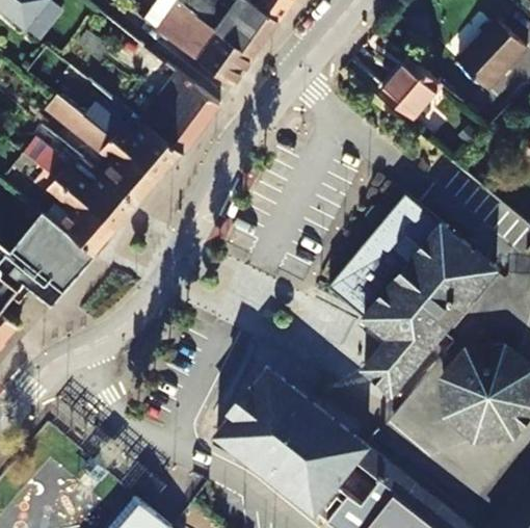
[(48,1),(47,0),(0,0),(0,15),(23,32),(25,29),(35,37),(52,18),(43,9),(48,1)]
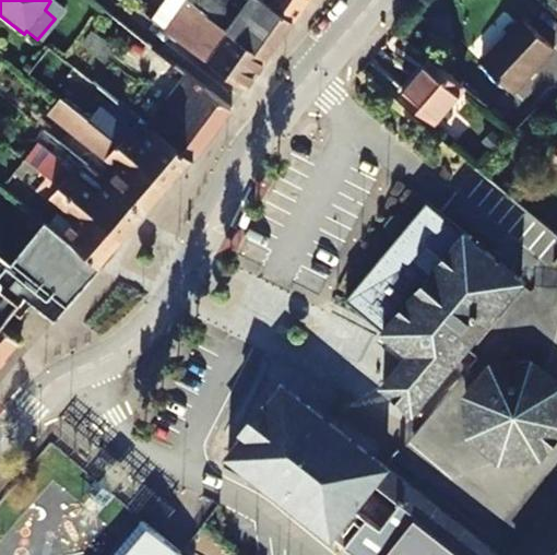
[(167,0),(150,25),(163,34),(185,2),(181,0),(167,0)]
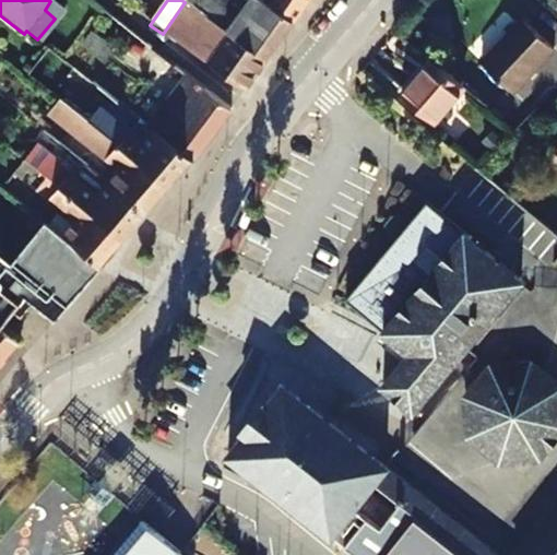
[(264,63),(292,25),(258,0),(248,0),(238,14),(218,0),(196,0),(191,8),(264,63)]
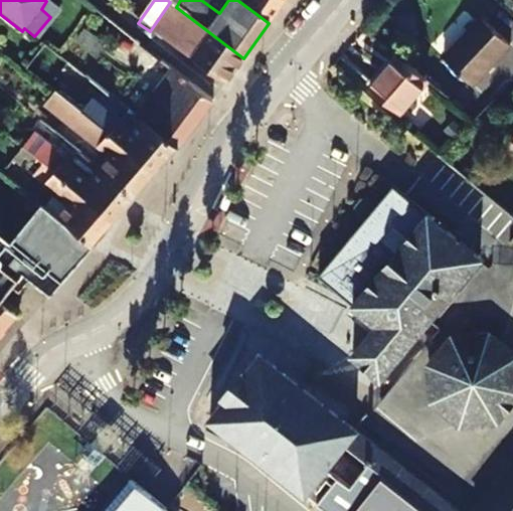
[(237,0),(269,23),(284,0),(237,0)]
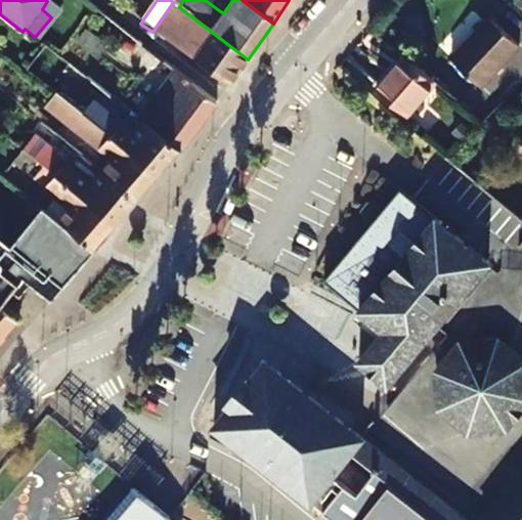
[(228,87),(248,59),(179,7),(173,2),(153,32),(228,87)]
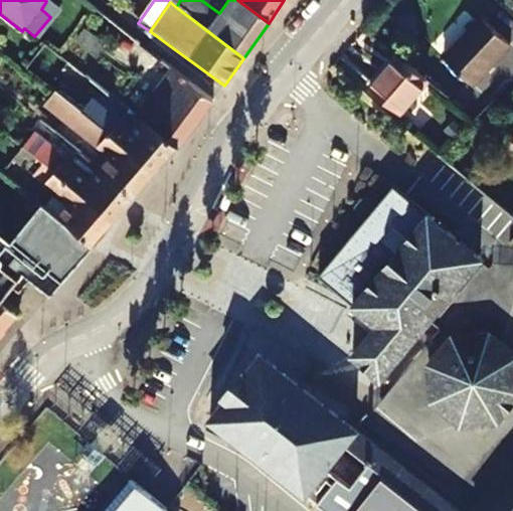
[(470,89),(509,47),(479,19),(442,60),(470,89)]
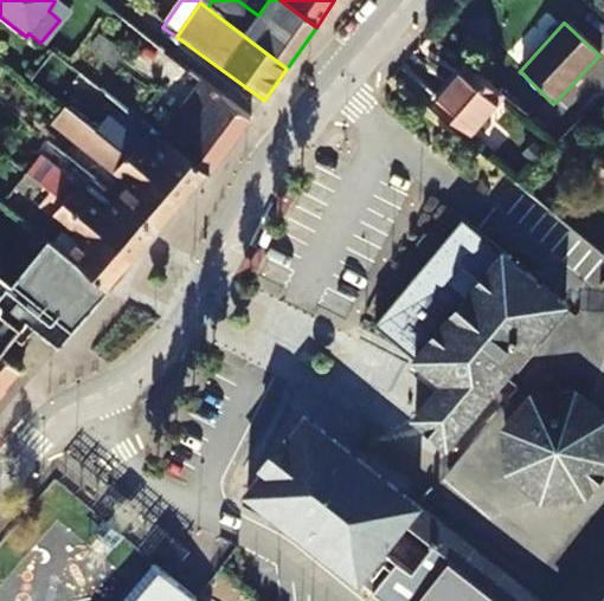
[(109,70),(119,58),(95,39),(85,51),(109,70)]
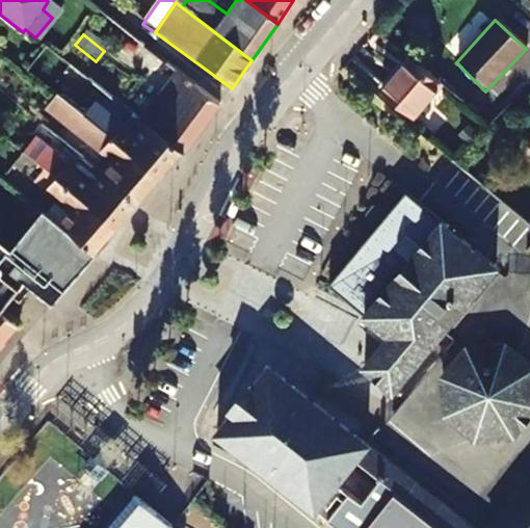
[(379,94),(411,120),(439,86),(408,60),(379,94)]
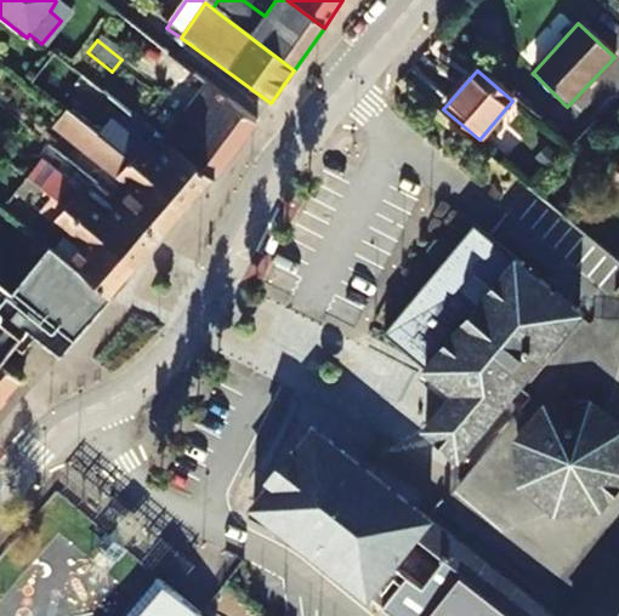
[(205,86),(163,143),(165,146),(214,181),(254,124),(205,86)]
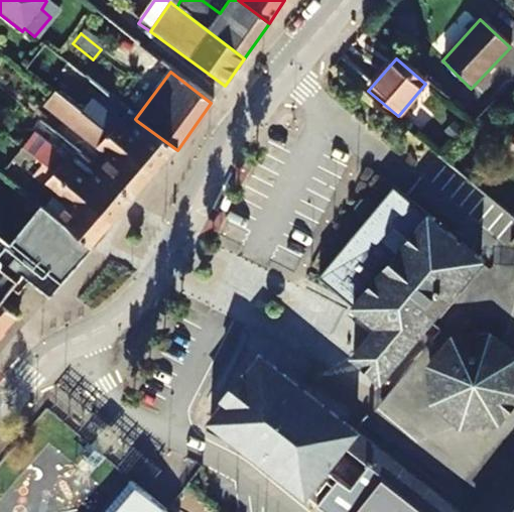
[(154,176),(177,150),(137,121),(127,133),(118,126),(89,103),(78,115),(154,176)]
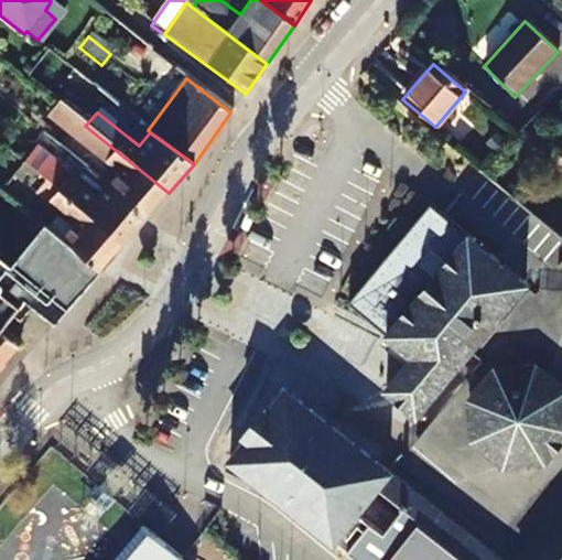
[(139,125),(129,138),(139,146),(150,132),(148,130),(139,125)]
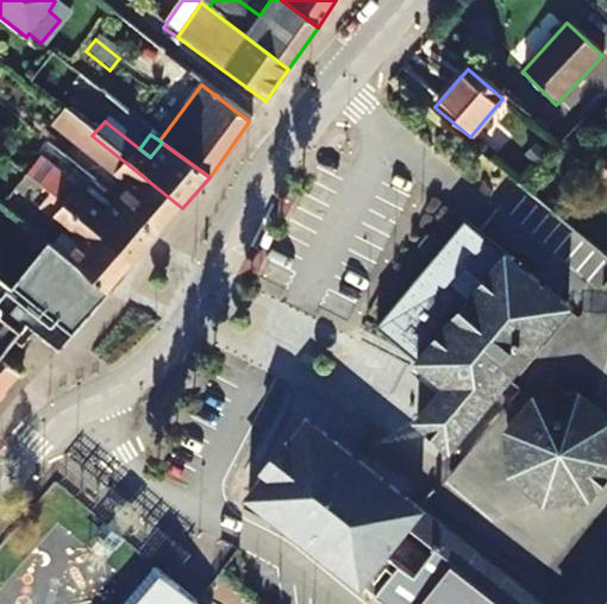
[(158,236),(182,208),(92,136),(80,151),(123,186),(112,199),(158,236)]
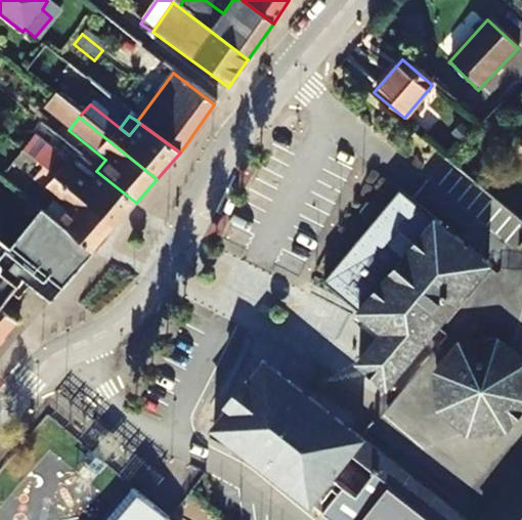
[(32,139),(22,152),(115,227),(136,203),(96,171),(87,183),(71,170),(32,139)]
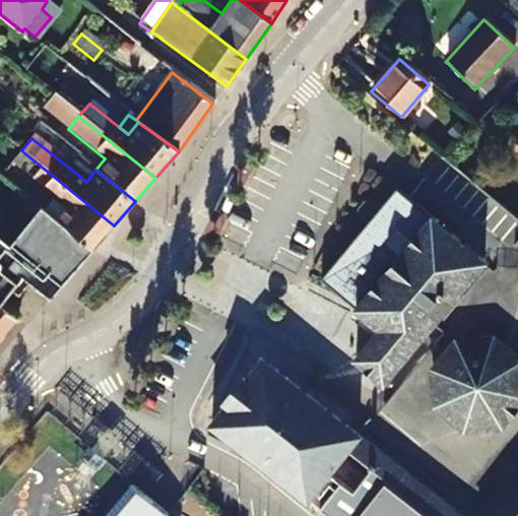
[(10,165),(37,186),(53,199),(44,211),(91,250),(114,226),(21,150),(10,165)]
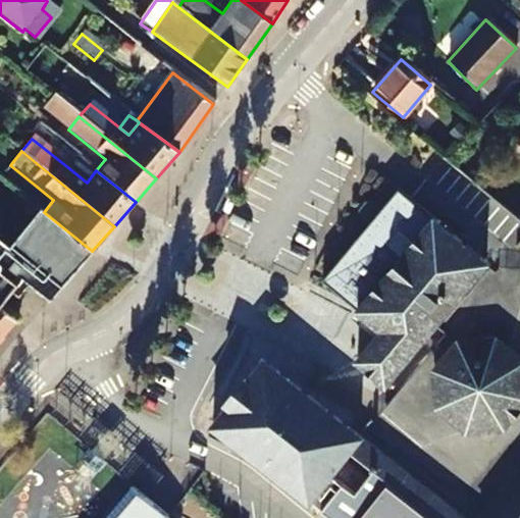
[(81,157),(70,169),(87,183),(96,170),(81,157)]
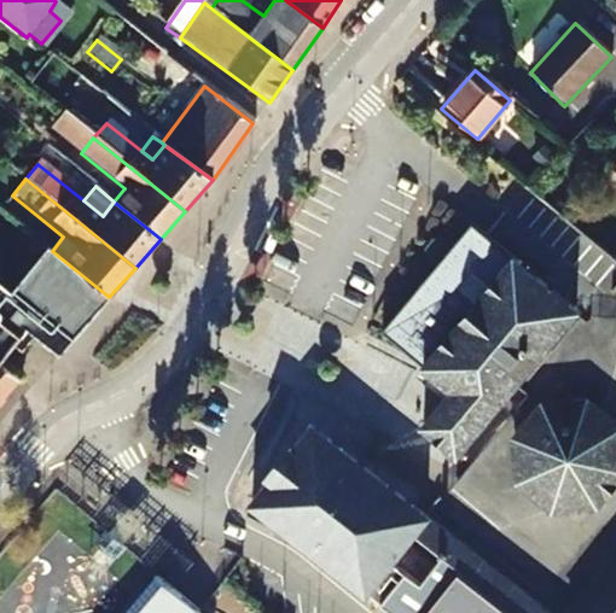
[(63,237),(44,221),(32,235),(52,251),(63,237)]
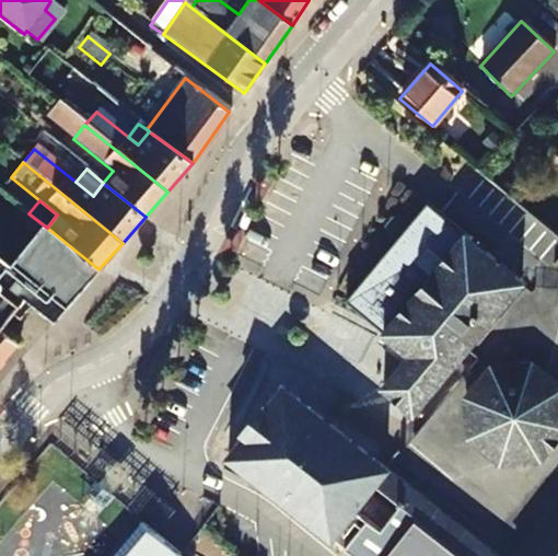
[(345,302),(381,334),(385,328),(411,351),(408,356),(382,387),(414,414),(523,284),(485,252),(487,248),(478,241),(474,241),(428,205),(345,302)]
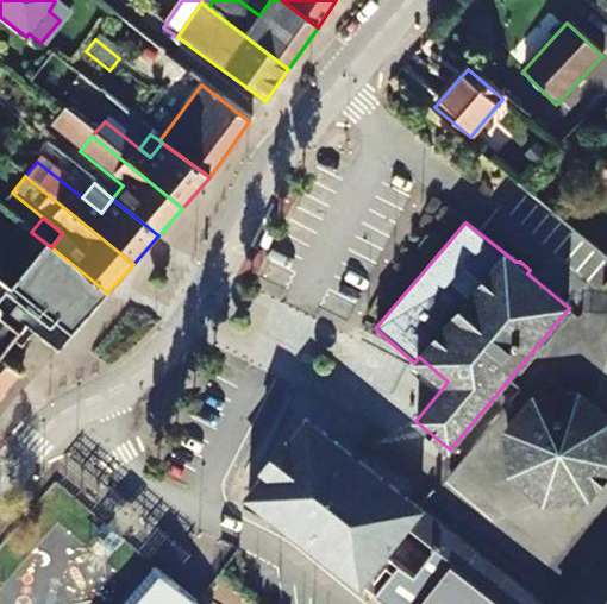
[(57,354),(107,293),(51,247),(14,293),(0,281),(0,334),(11,343),(19,350),(32,334),(57,354)]
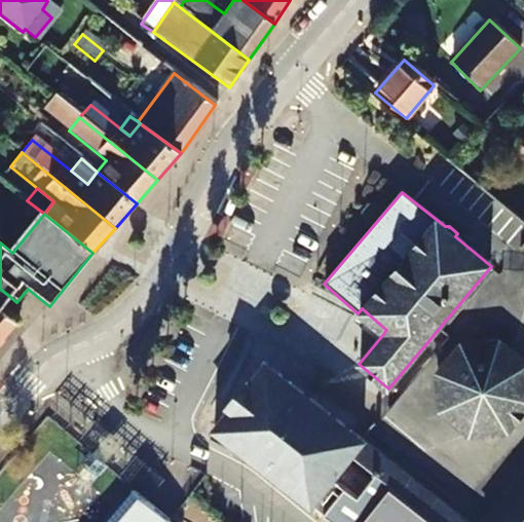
[(0,307),(9,296),(0,289),(0,307)]
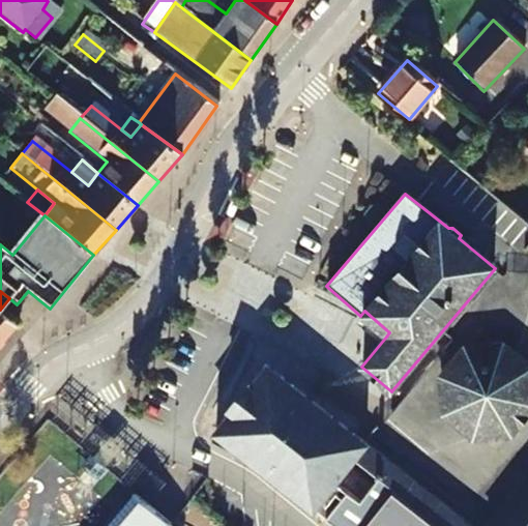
[(360,316),(386,337),(389,332),(364,311),(360,316)]
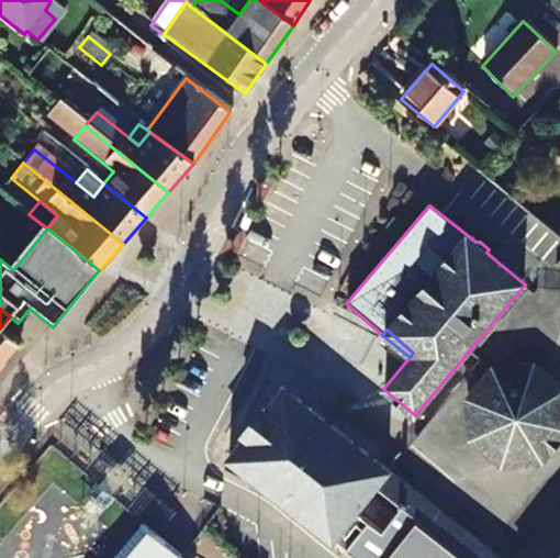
[(0,365),(15,346),(0,334),(0,365)]
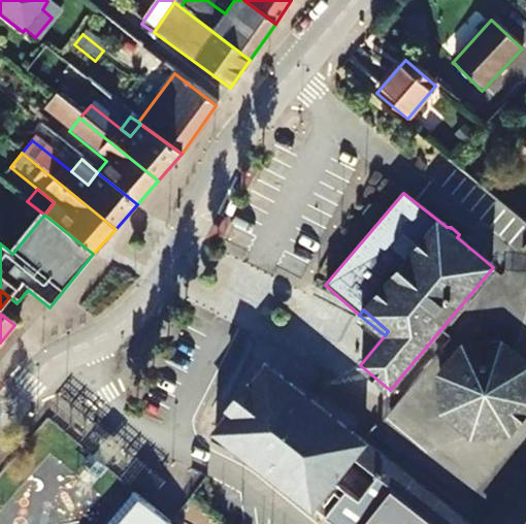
[(442,415),(458,427),(514,361),(496,348),(462,351),(439,379),(442,415)]
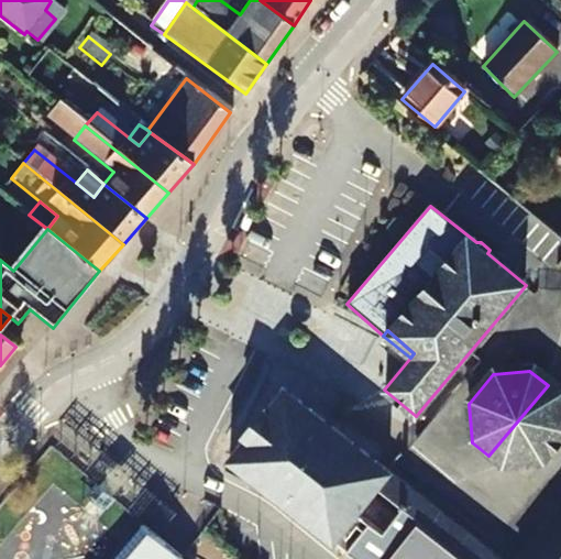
[(560,396),(548,385),(488,456),(503,469),(539,464),(560,438),(560,396)]
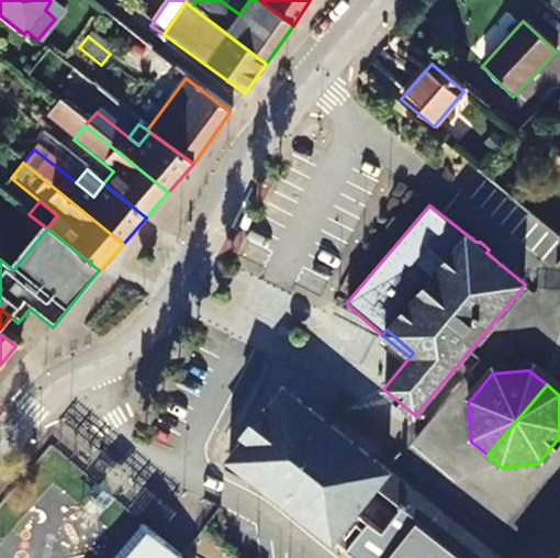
[(269,409),(280,417),(279,419),(268,410),(266,413),(276,421),(273,423),(264,415),(243,442),(226,461),(329,544),(372,490),(385,472),(282,391),(269,409)]
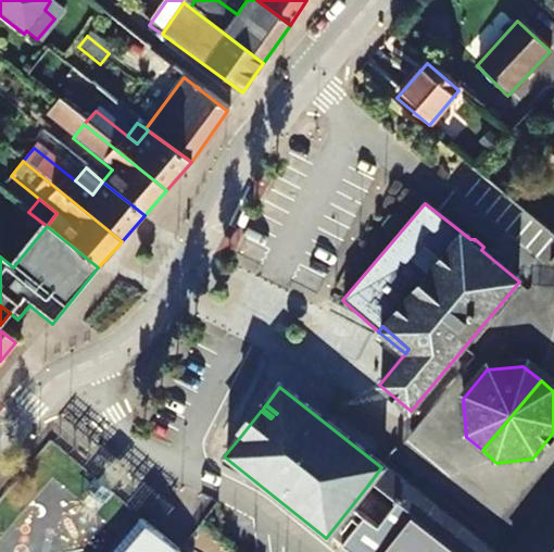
[(261,402),(265,405),(276,414),(277,413),(266,404),(262,401),(261,402)]
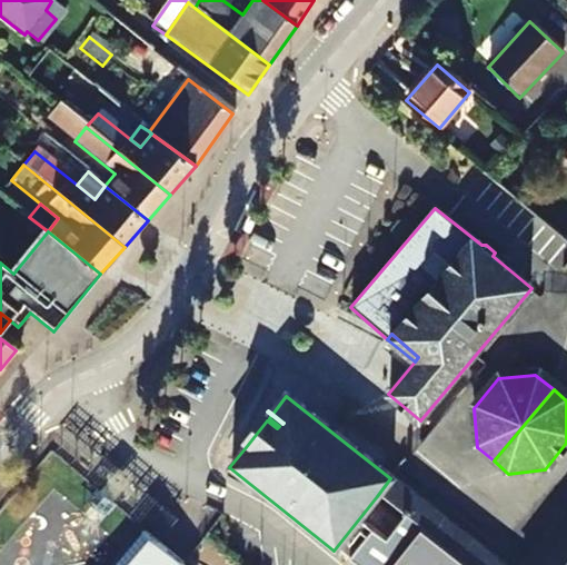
[(265,415),(241,444),(246,447),(267,420),(277,428),(279,426),(269,418),(265,415)]
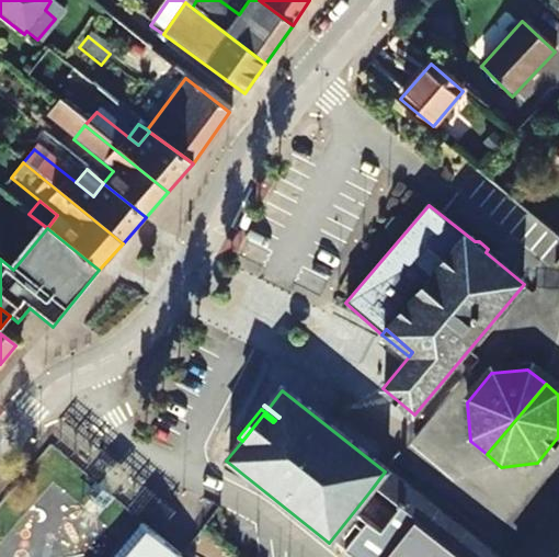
[(175,516),(71,429),(58,445),(161,534),(175,516)]
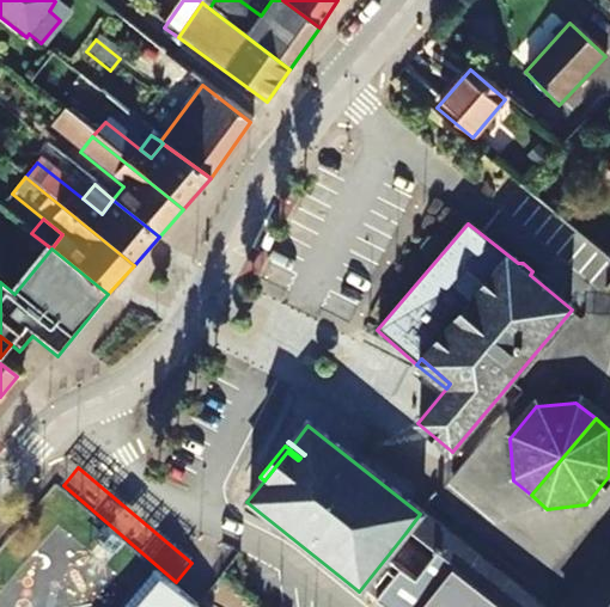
[(406,533),(435,556),(450,568),(499,606),(609,606),(609,562),(572,606),(536,606),(420,514),(406,533)]
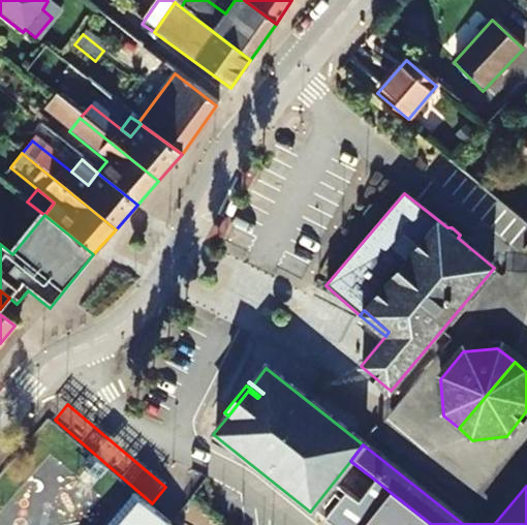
[(376,481),(357,504),(344,494),(322,521),(327,524),(363,524),(389,491),(376,481)]
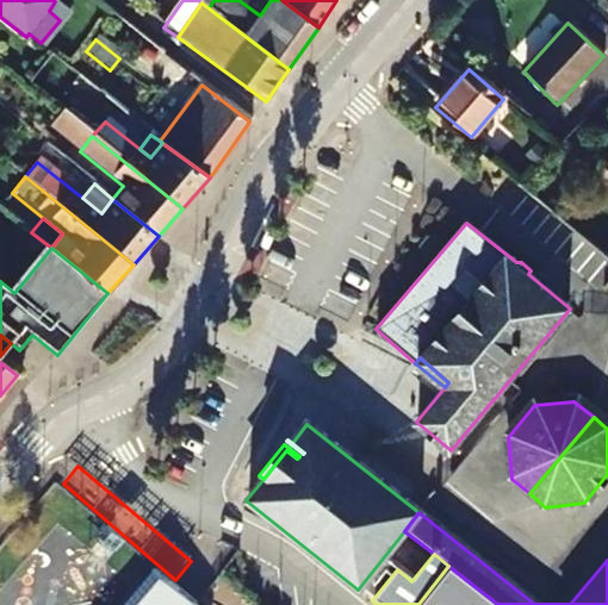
[(497,604),(448,566),(419,604),(497,604)]
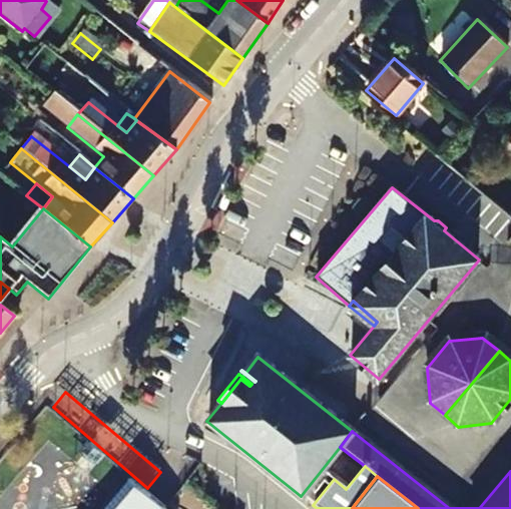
[(163,508),(139,490),(123,508),(163,508)]
